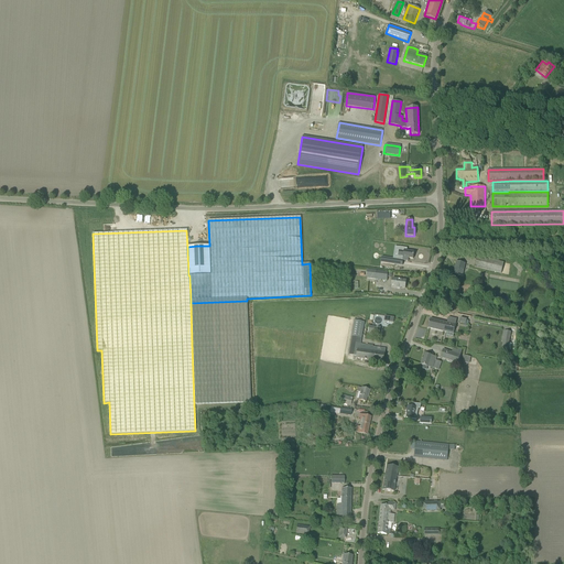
[(400,247),(398,260),(409,261),(409,259),(413,259),(414,252),(407,251),(408,248),(400,247)]
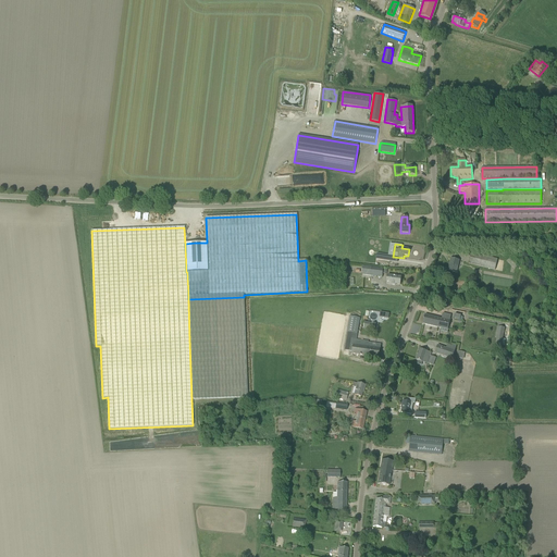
[(471,254),(469,263),(495,270),(497,259),(471,254)]
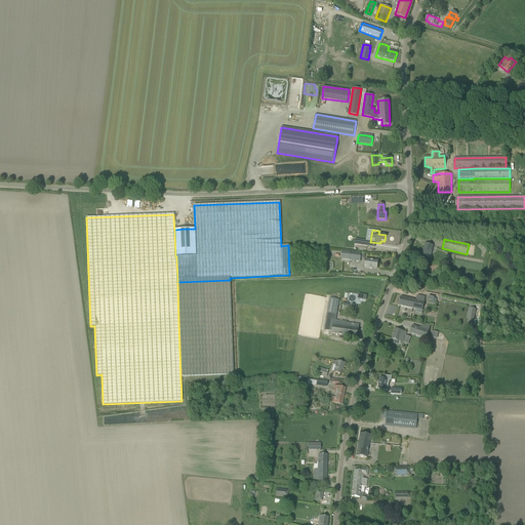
[(422,255),(430,257),(433,246),(425,244),(422,255)]
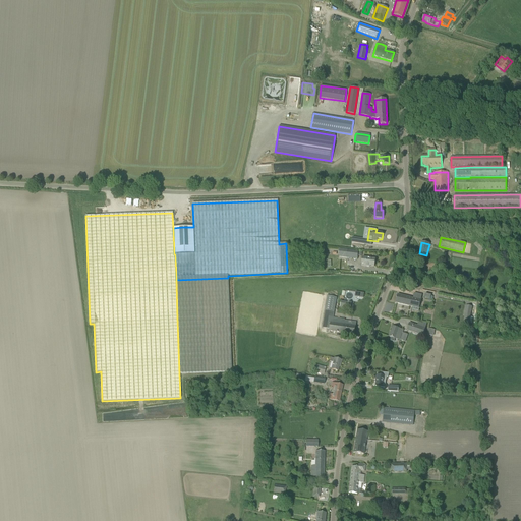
[(339,248),(339,257),(357,259),(358,256),(361,256),(362,251),(358,251),(347,250),(347,249),(339,248)]
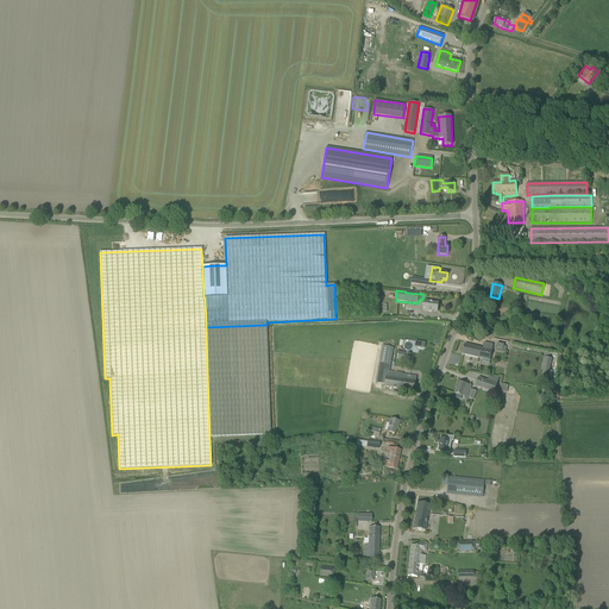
[(422,311),(426,312),(432,312),(433,311),(438,312),(439,303),(424,301),(422,311)]
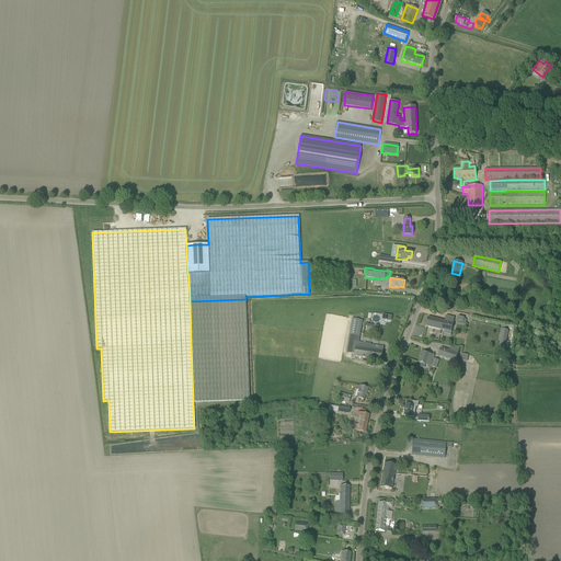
[(245,299),(190,301),(191,342),(193,402),(250,400),(248,342),(245,299)]
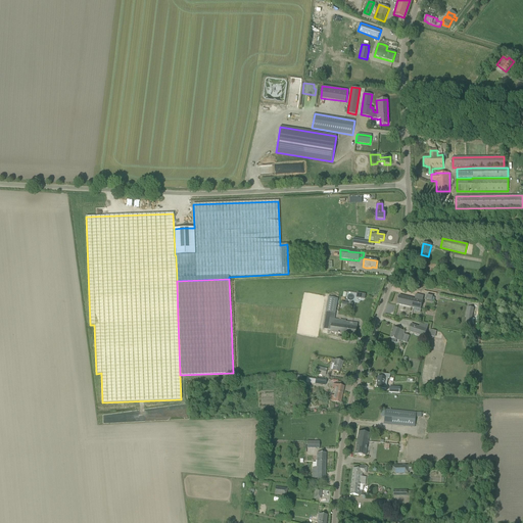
[(402,305),(421,310),(424,296),(416,294),(415,299),(403,297),(399,295),(397,304),(402,305)]
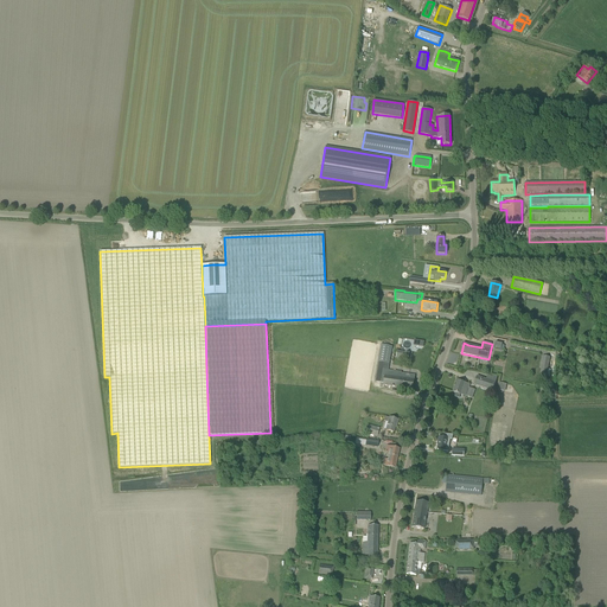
[(375,382),(384,383),(383,385),(413,390),(415,376),(402,374),(402,372),(388,370),(393,347),(382,345),(378,359),(375,382)]
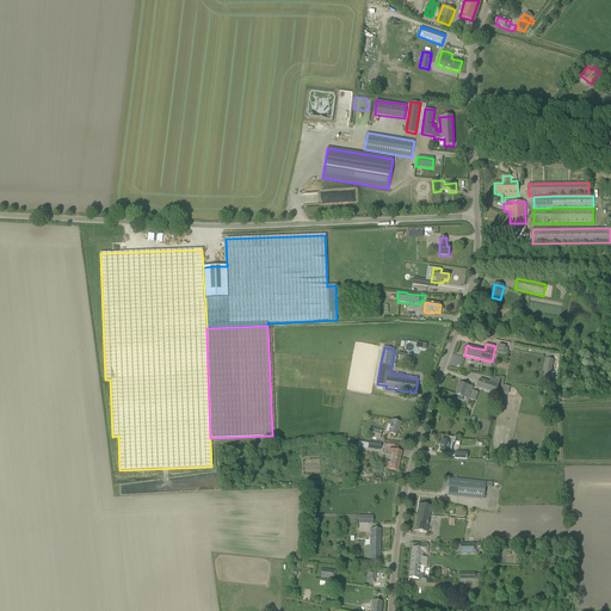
[(406,362),(412,363),(413,356),(400,353),(399,360),(406,362)]
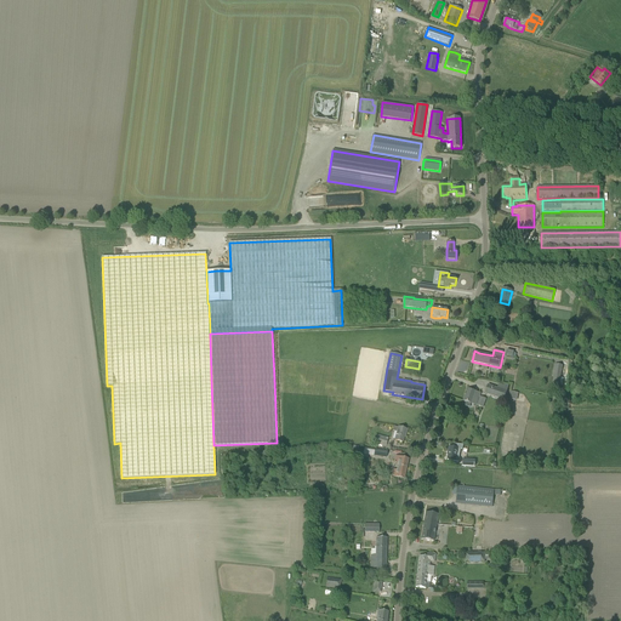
[(559,385),(563,366),(556,364),(554,370),(554,371),(552,383),(559,385)]
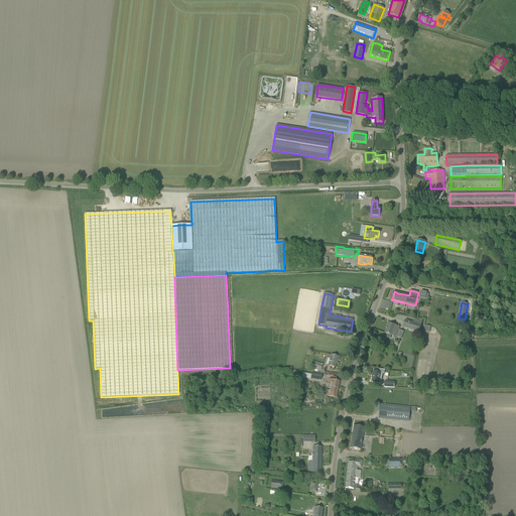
[(403,328),(418,333),(422,321),(414,318),(413,323),(405,319),(403,328)]
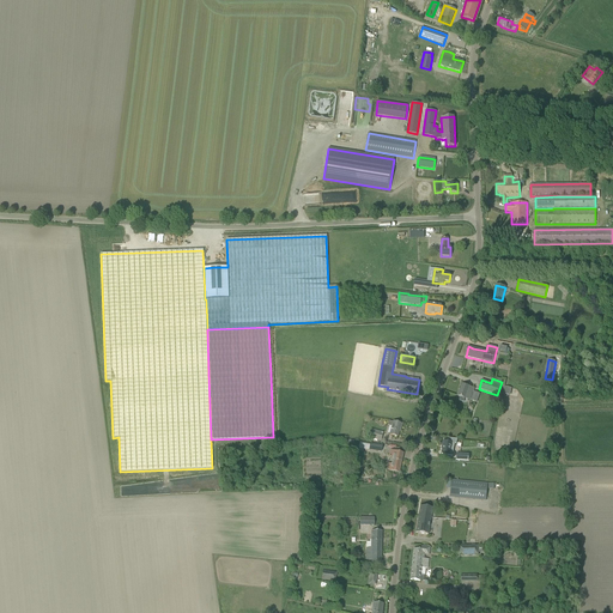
[(473,392),(474,389),(469,387),(468,387),(462,384),(460,392),(459,392),(457,396),(463,398),(465,399),(466,399),(477,402),(479,394),(474,393),(473,392)]
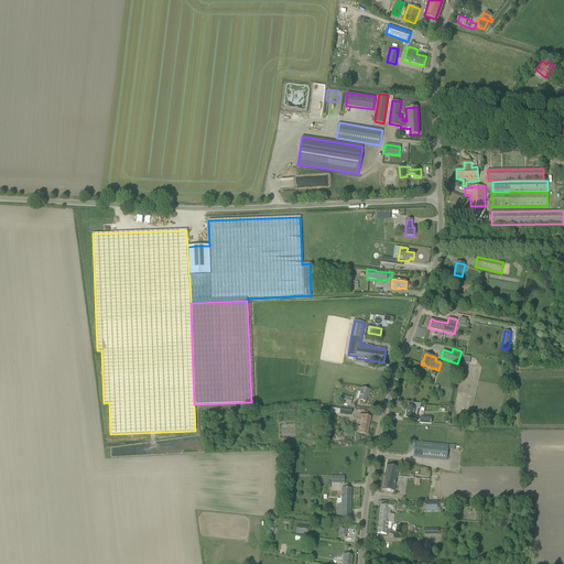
[(462,361),(469,364),(472,357),(464,355),(462,361)]
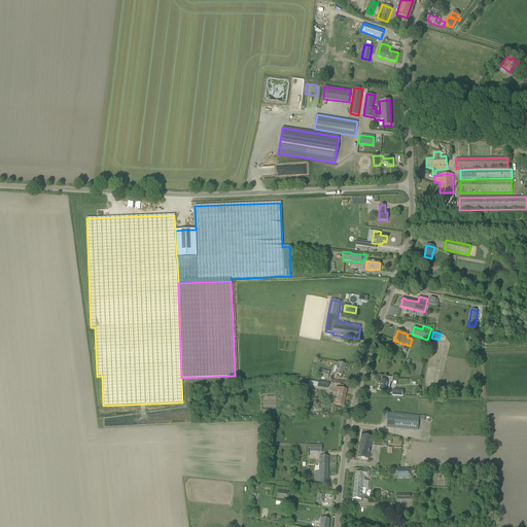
[(334,365),(337,366),(335,374),(342,376),(344,370),(345,370),(346,364),(338,362),(338,363),(335,362),(334,365)]
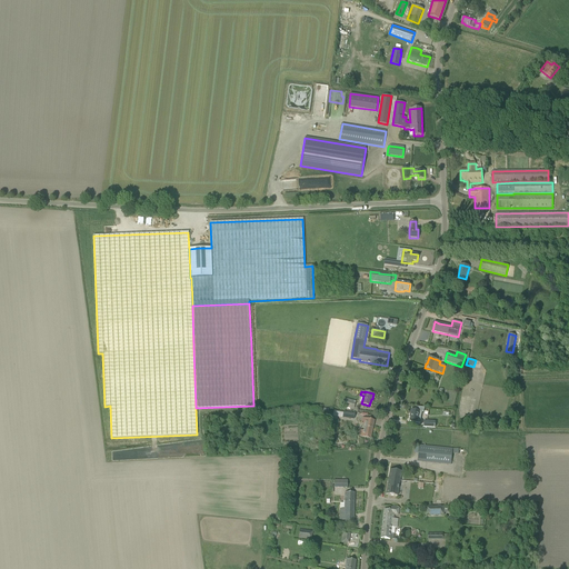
[(342,408),(349,410),(350,409),(353,410),(356,401),(345,398),(341,407),(342,407),(342,408)]
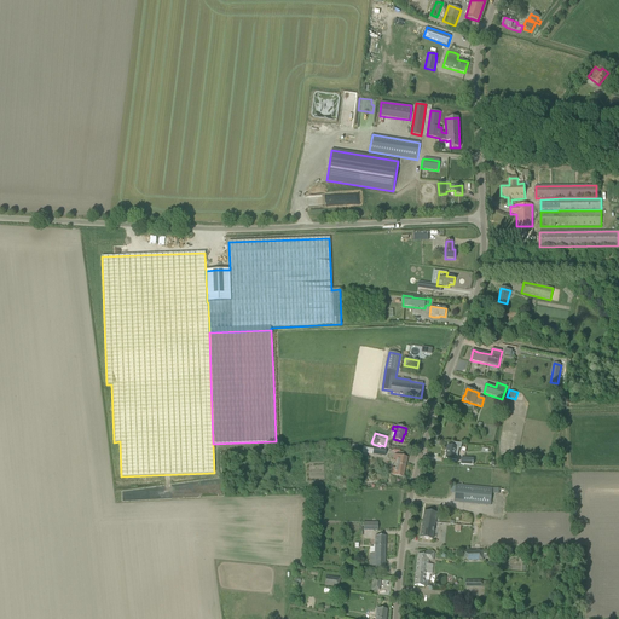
[(446,458),(456,461),(460,447),(453,446),(447,445),(446,451),(447,451),(446,458)]
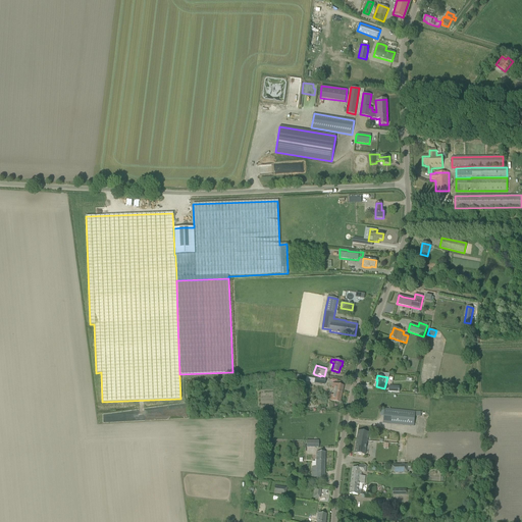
[(306,382),(325,385),(325,379),(306,376),(306,382)]
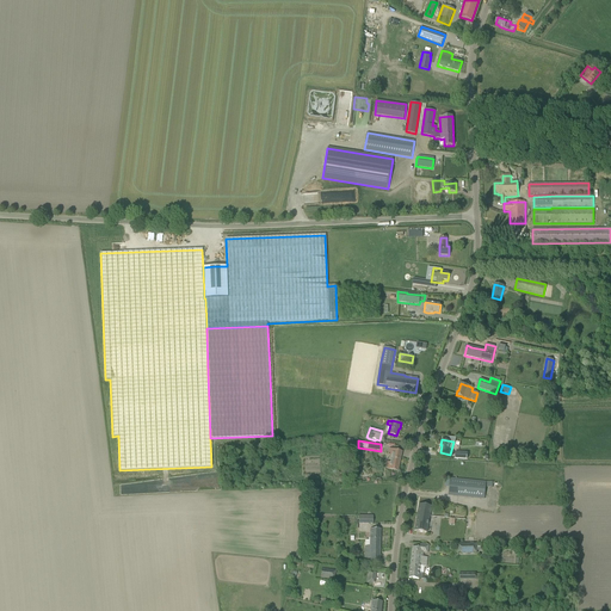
[(389,469),(397,471),(401,452),(394,450),(389,449),(388,456),(392,456),(390,463),(386,462),(384,469),(389,469)]
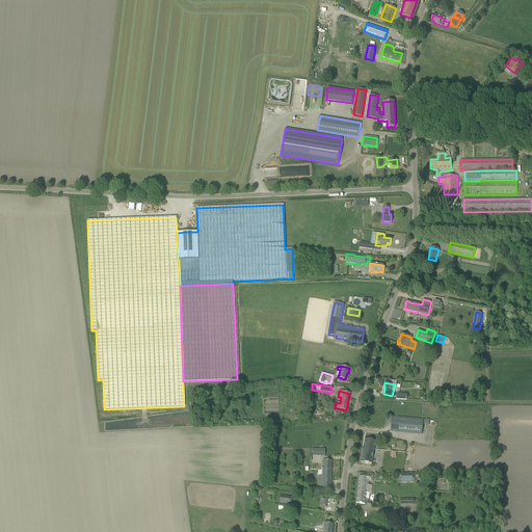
[(390,431),(422,434),(423,420),(392,417),(391,430),(390,430),(390,431)]
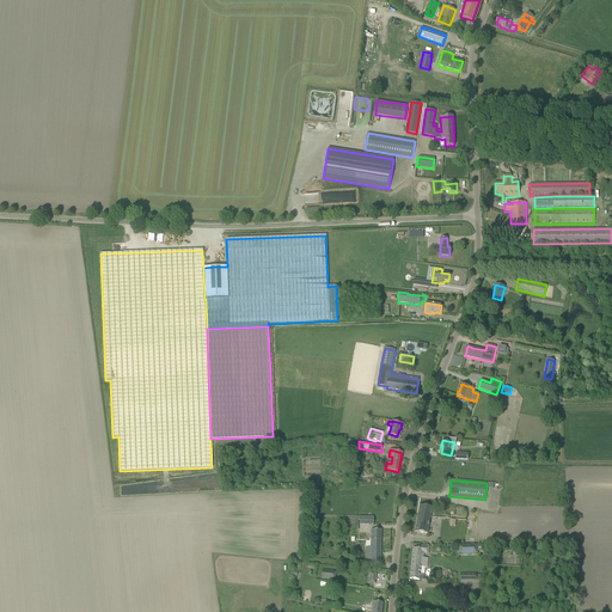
[(415,531),(427,533),(432,507),(418,505),(416,522),(417,522),(416,526),(415,531)]
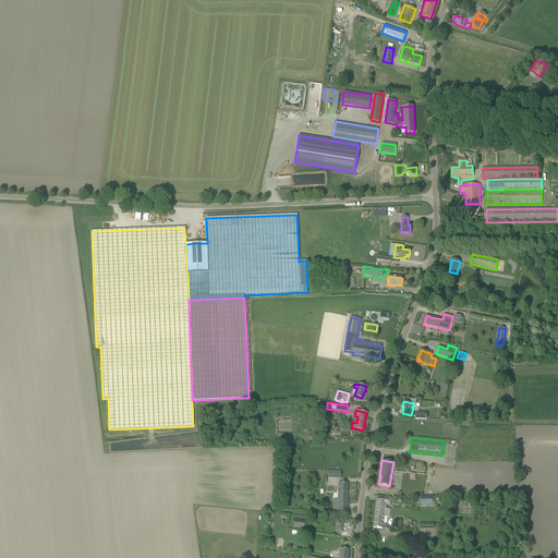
[(334,498),(332,511),(337,513),(341,513),(347,513),(348,483),(342,483),(338,483),(338,492),(338,498),(334,498)]
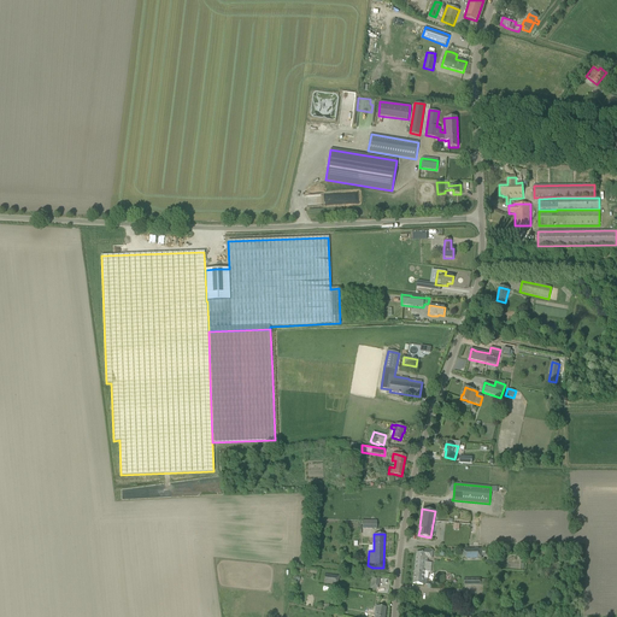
[(466,557),(466,559),(482,558),(481,556),(488,556),(488,553),(481,553),(481,548),(463,550),(463,558),(466,557)]
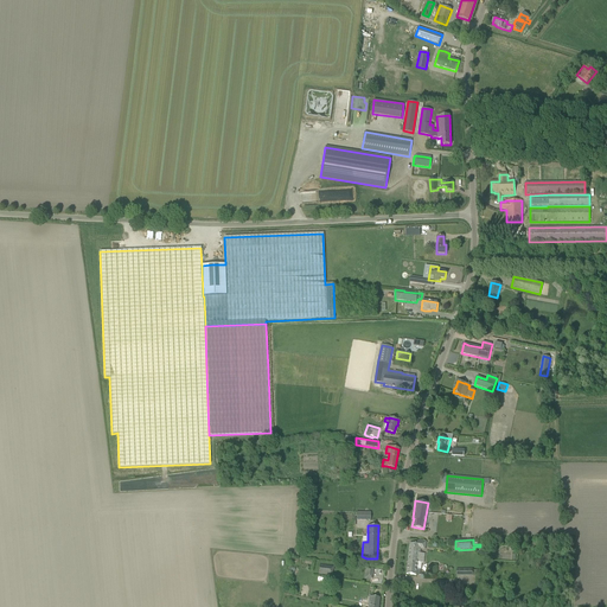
[(406,574),(415,575),(420,575),(420,569),(421,563),(423,563),(425,554),(420,554),(421,547),(425,548),(426,542),(417,541),(416,544),(409,544),(406,574)]
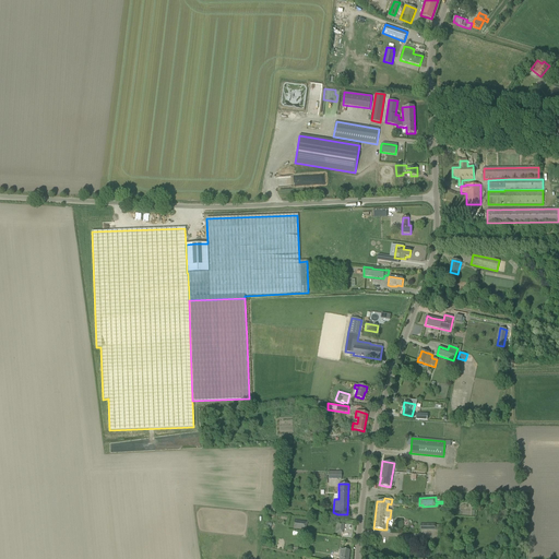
[(308,522),(294,520),(294,528),(301,530),(301,528),(306,530),(307,525),(308,522)]
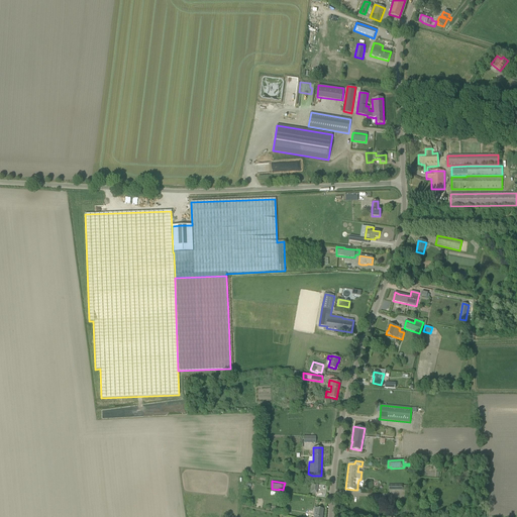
[(310,493),(318,494),(319,485),(311,485),(310,493)]
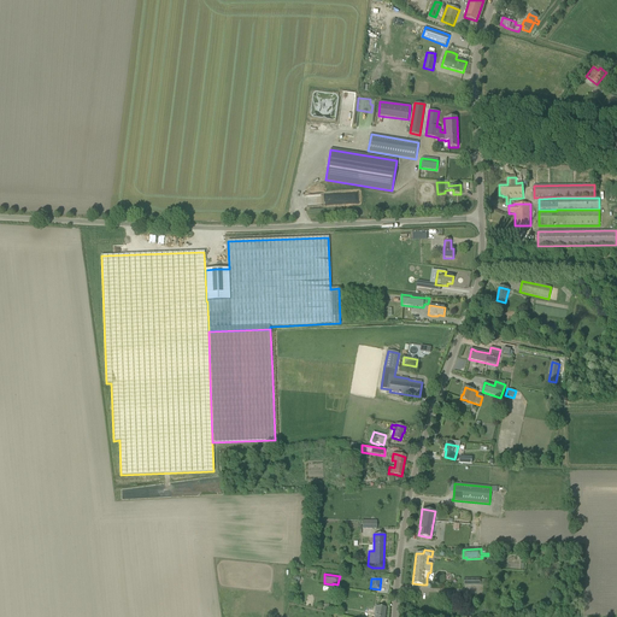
[(385,616),(386,607),(376,606),(374,616),(385,616)]
